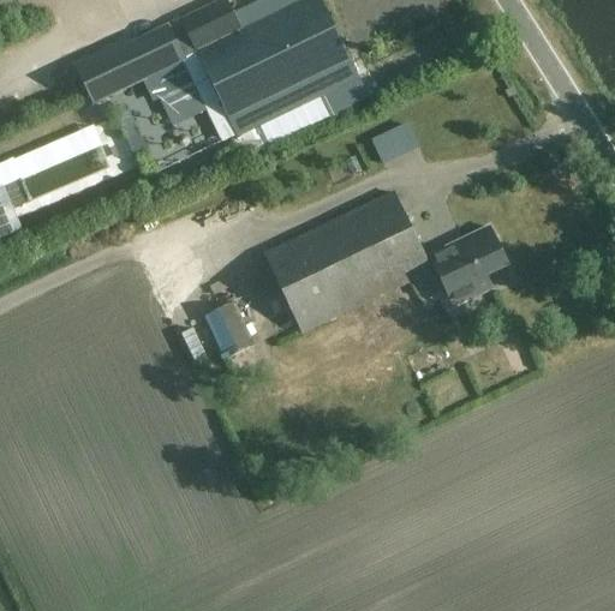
[(352,63),(321,0),(298,0),(240,28),(226,0),(216,0),(180,17),(231,120),(352,63)]
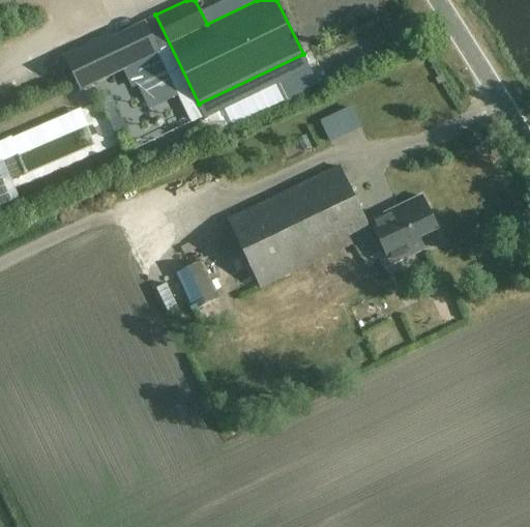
[(104,37),(67,55),(82,85),(116,68),(118,71),(162,51),(145,18),(130,25),(134,32),(107,46),(104,37)]
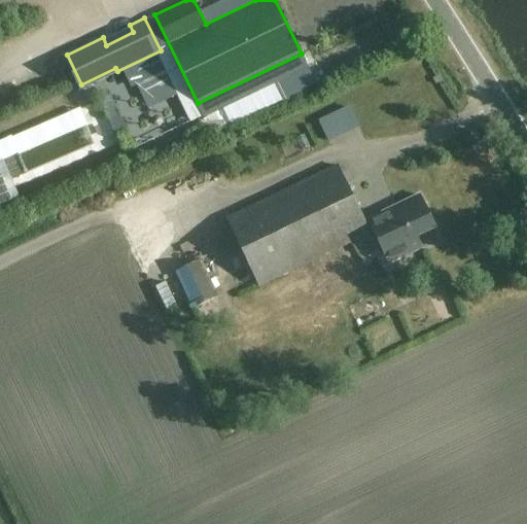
[(149,84),(155,100),(171,93),(164,78),(149,84)]
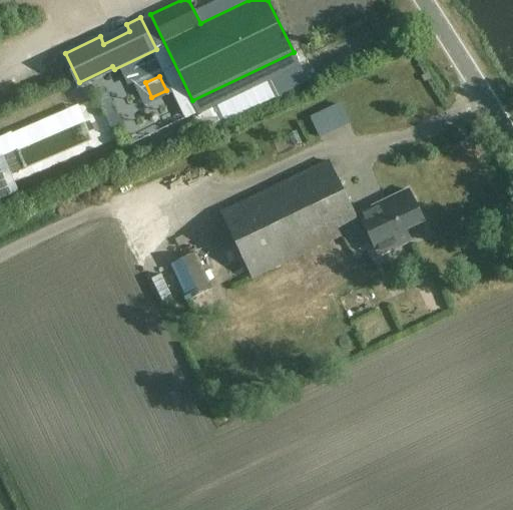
[(407,229),(425,221),(409,188),(392,196),(372,206),(371,203),(354,211),(329,159),(219,211),(251,277),(364,222),(371,237),(380,257),(412,240),(407,229)]
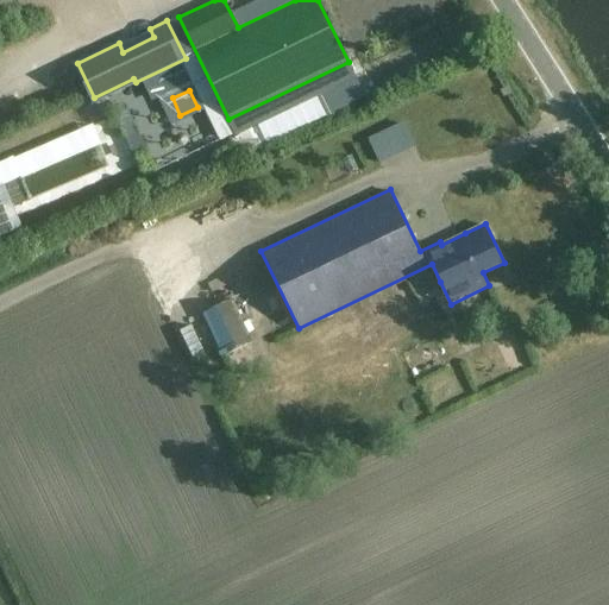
[(252,340),(231,297),(201,312),(221,355),(252,340)]
